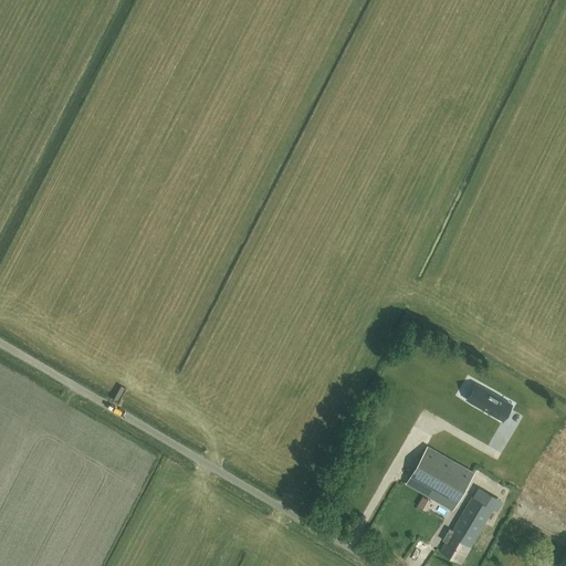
[(483,388),(474,404),(503,420),(512,405),(483,388)]
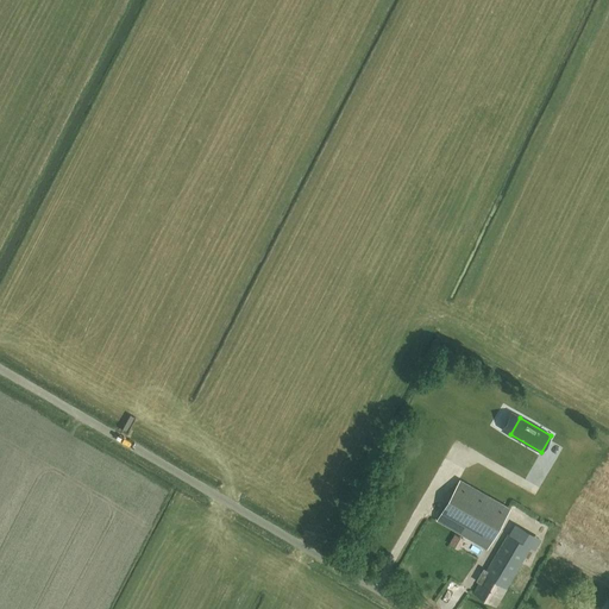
[(470,449),(466,456),(478,459),(481,452),(470,449)]
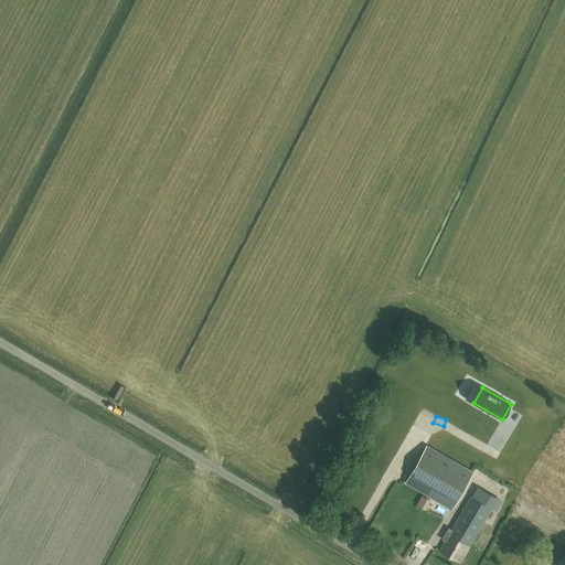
[(451,510),(473,471),(426,445),(405,482),(451,510)]
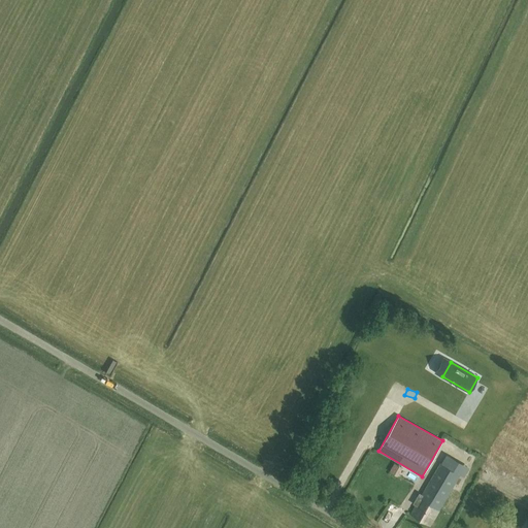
[(410,515),(429,525),(460,474),(440,463),(422,495),(419,494),(414,503),(416,505),(410,515)]
